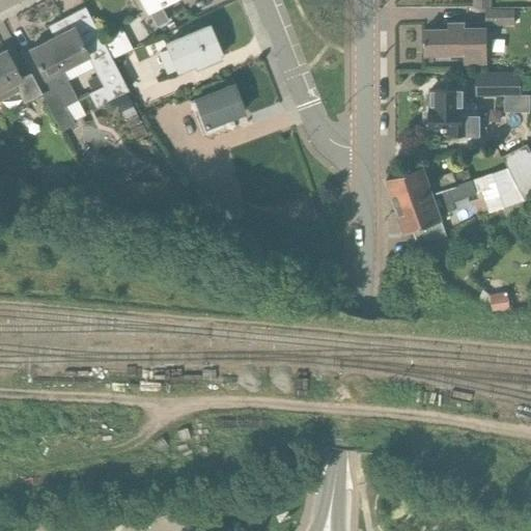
[(160,5),(167,1),(168,0),(141,0),(149,15),(157,28),(168,22),(160,5)]
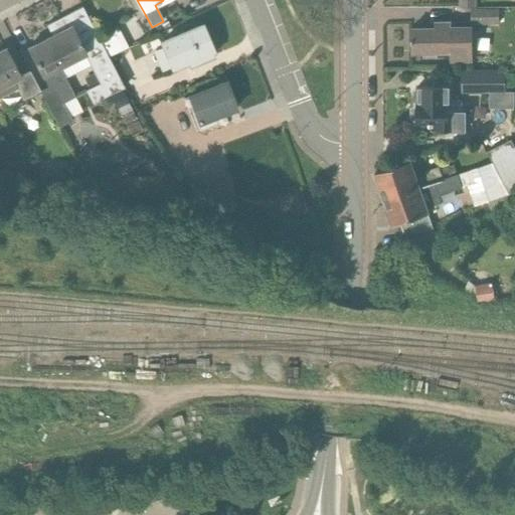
[(109,57),(99,38),(82,7),(60,18),(66,29),(70,27),(84,54),(100,83),(86,91),(93,105),(124,88),(109,57)]
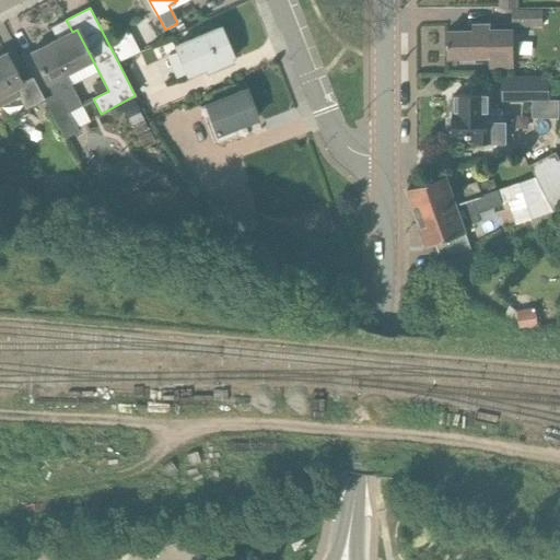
[(543,11),(512,11),(512,26),(543,26),(543,11)]
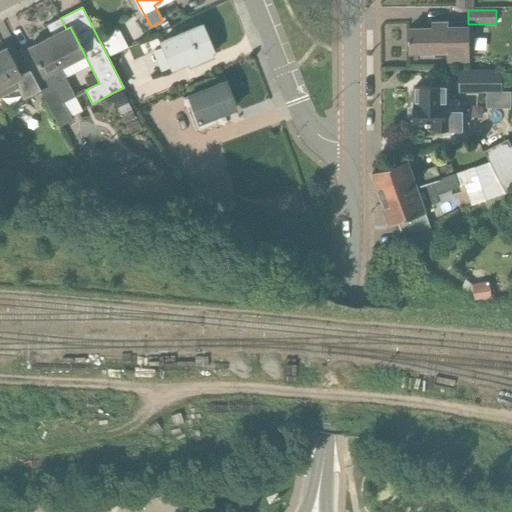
[(59,67),(84,54),(70,27),(66,29),(60,18),(46,25),(51,36),(28,48),(50,90),(42,95),(59,126),(72,120),(63,103),(75,97),(59,67)]
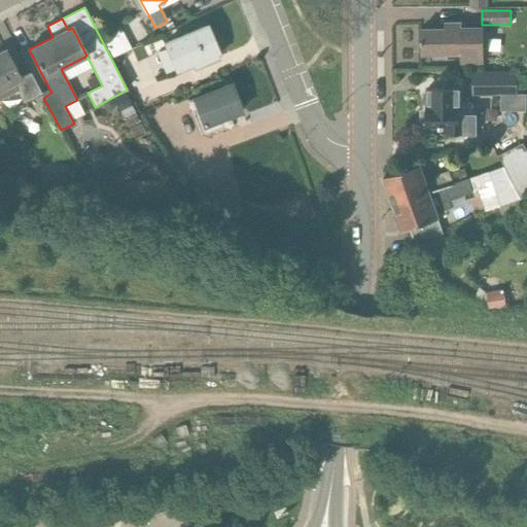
[(421,30),(421,54),(461,54),(461,59),(482,59),(481,45),(481,29),(476,29),(462,29),(462,23),(445,23),(445,29),(421,30)]
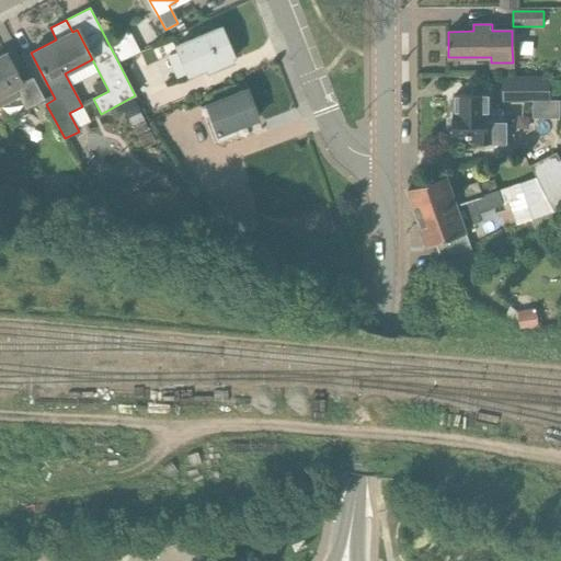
[(189,75),(232,57),(220,27),(187,41),(190,45),(178,49),(189,75)]
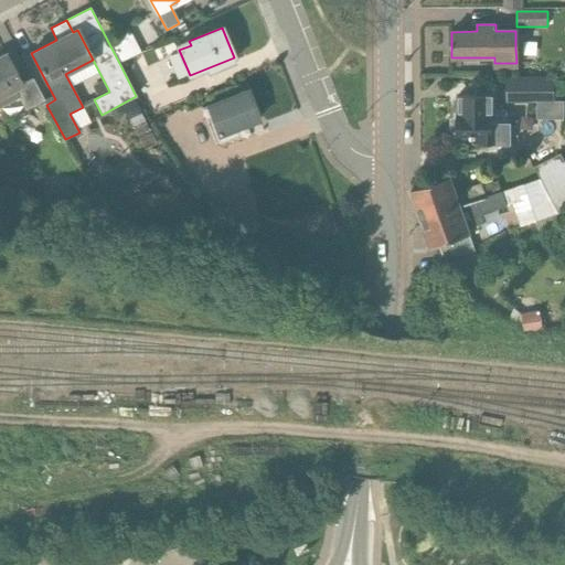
[(162,60),(157,46),(141,53),(147,66),(162,60)]
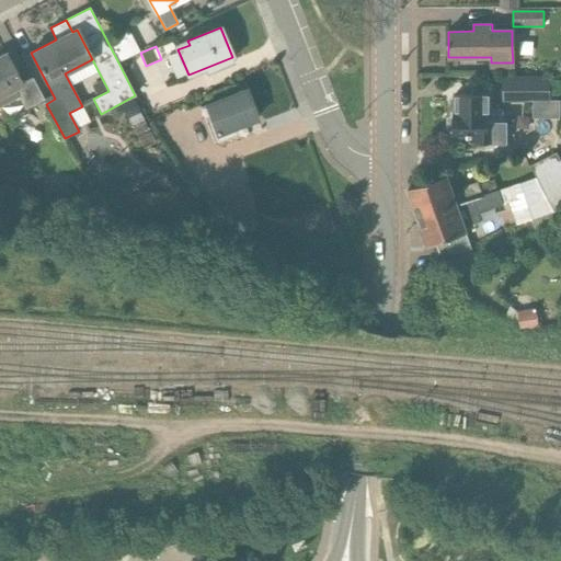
[(0,55),(0,105),(1,107),(19,98),(25,110),(44,100),(32,78),(22,83),(6,53),(0,55)]
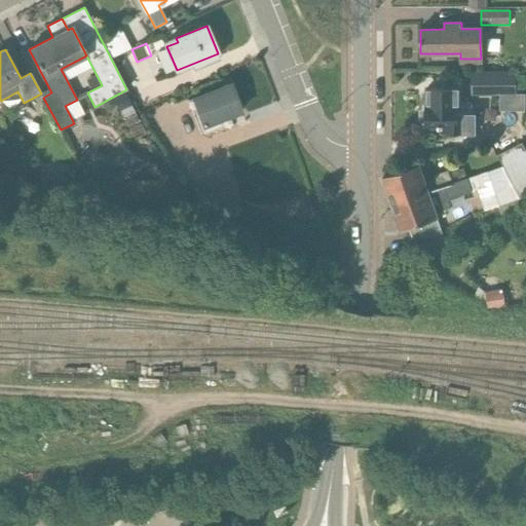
[(472,72),(472,97),(517,97),(517,72),(472,72)]
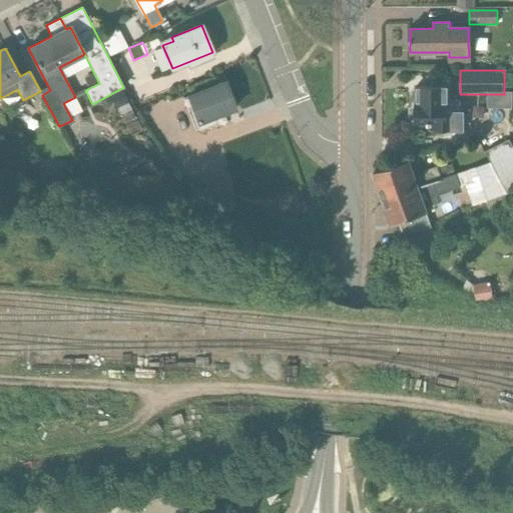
[(211,117),(234,108),(224,81),(187,95),(198,126),(213,121),(211,117)]
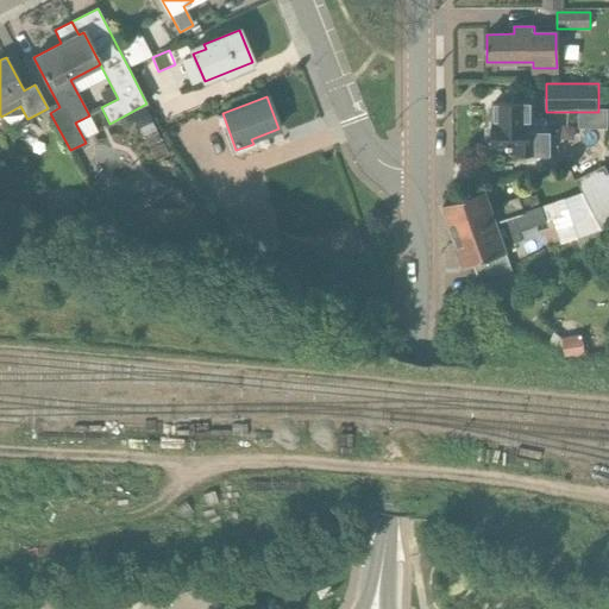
[(493,124),(493,146),(510,146),(510,154),(542,154),(542,133),(545,133),(545,119),(532,119),(531,101),(495,101),(495,124),(493,124)]
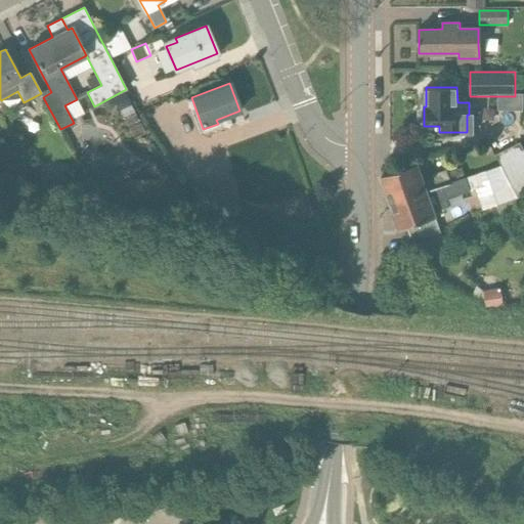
[(113,98),(118,112),(131,105),(126,92),(113,98)]
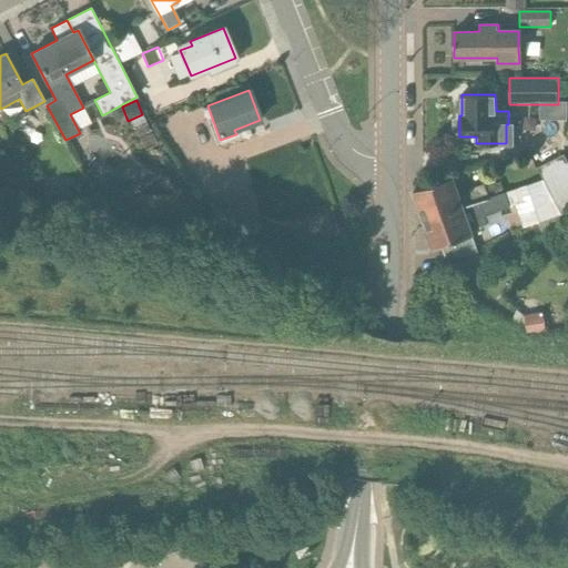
[(537,168),(544,181),(560,216),(563,220),(567,216),(567,158),(566,154),(537,168)]
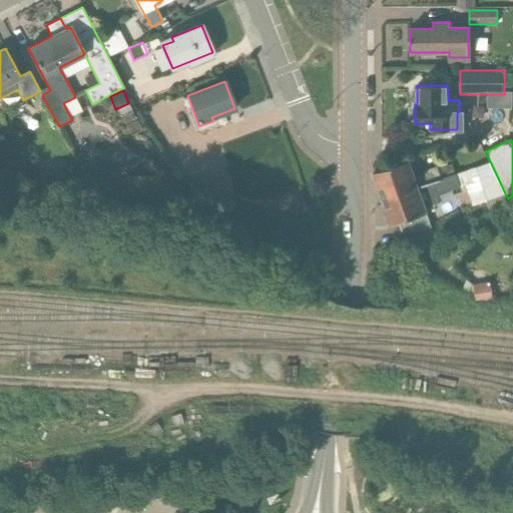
[(453,164),(439,169),(438,165),(425,169),(427,175),(415,179),(409,159),(374,171),(383,198),(456,173),(453,164)]
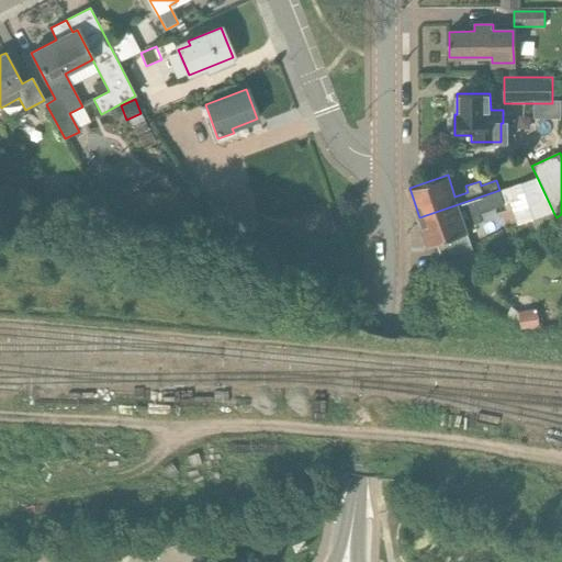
[(15,182),(20,191),(31,186),(26,177),(15,182)]
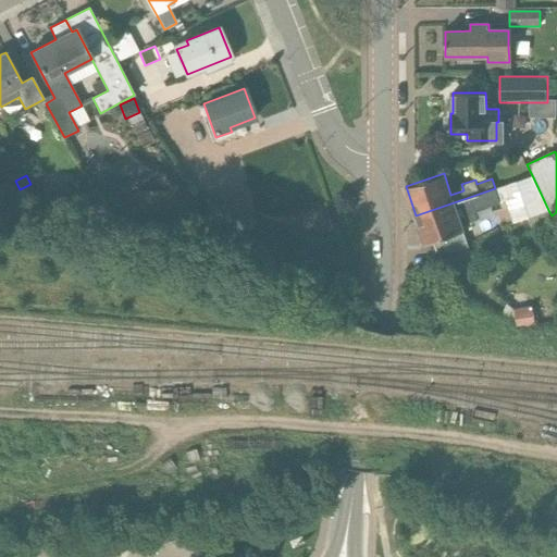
[(512,223),(549,212),(533,177),(495,189),(495,188),(416,215),(425,244),(463,231),(461,225),(508,210),(512,223)]
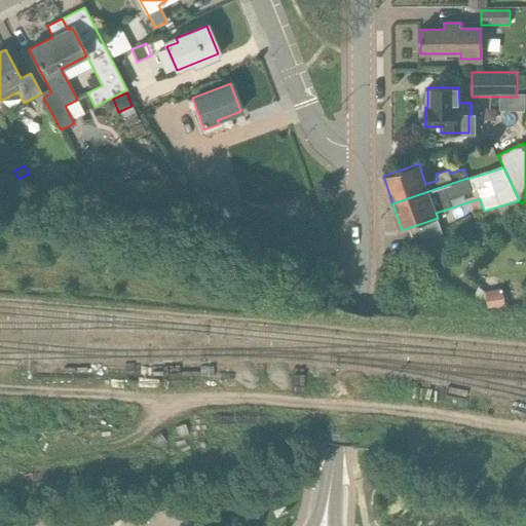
[(207,181),(193,186),(197,197),(211,193),(207,181)]
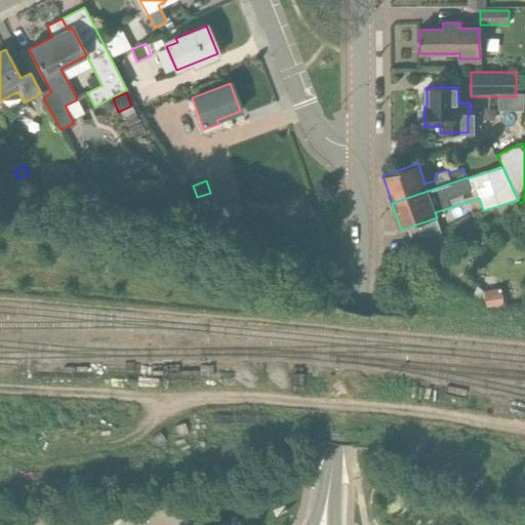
[(501,289),(483,291),(485,309),(503,307),(501,289)]
